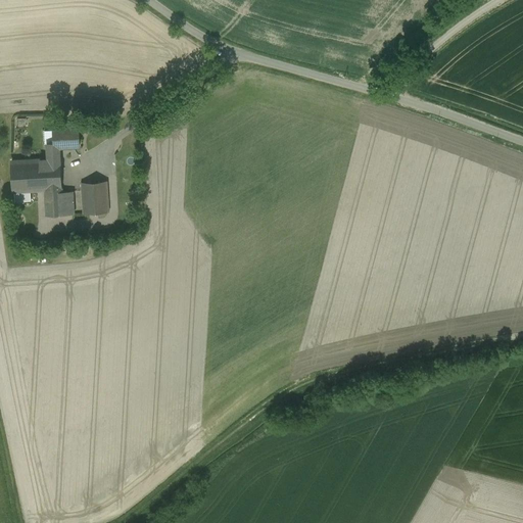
[(69,125),(80,124),(80,115),(69,116),(69,125)]
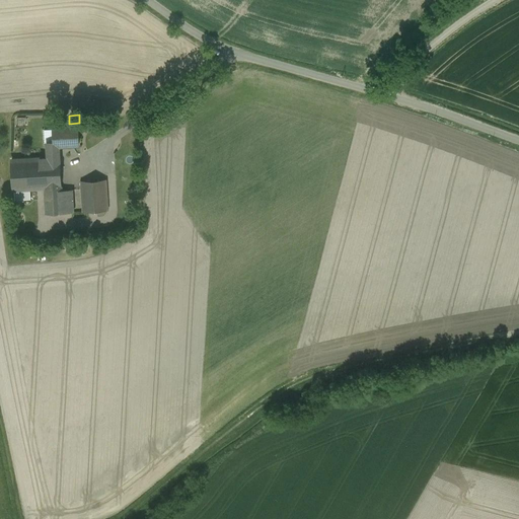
[(77,125),(53,127),(54,142),(54,146),(58,145),(78,144),(77,125)]
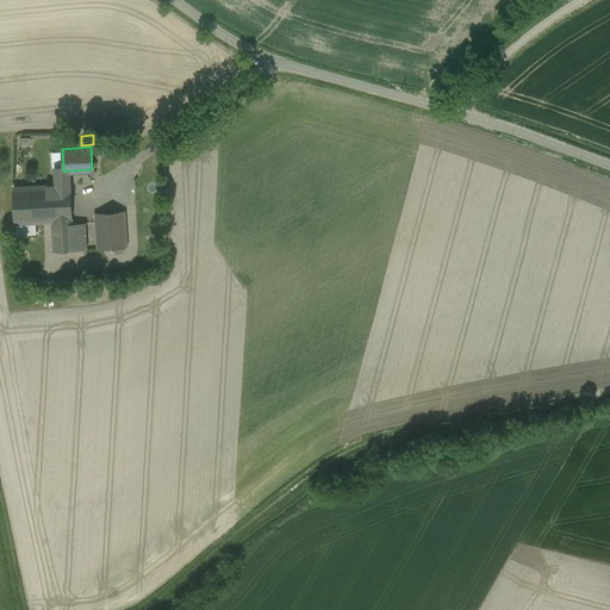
[(63,172),(63,167),(55,167),(56,186),(69,185),(68,170),(63,172)]
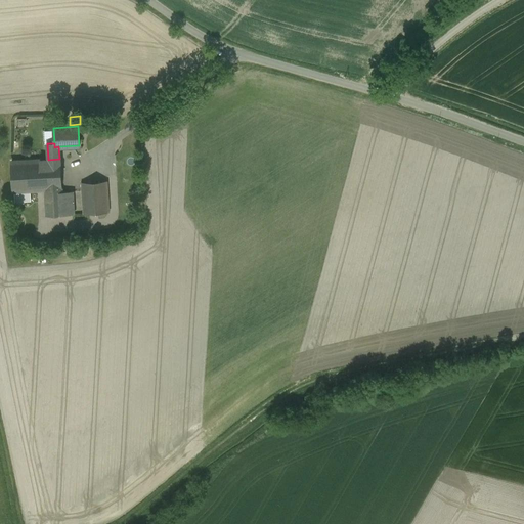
[(48,160),(11,162),(12,190),(45,188),(61,187),(60,159),(59,159),(48,160)]
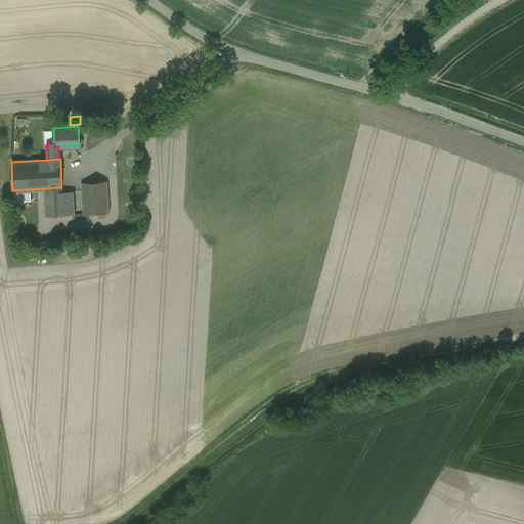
[(106,181),(82,182),(84,213),(108,212),(106,181)]
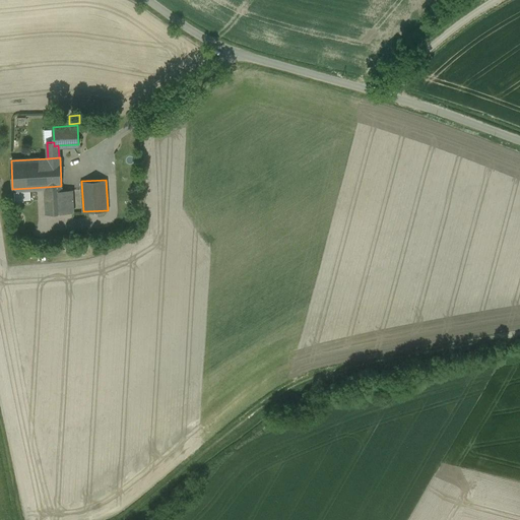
[(61,186),(45,187),(46,213),(63,212),(61,190),(61,186)]
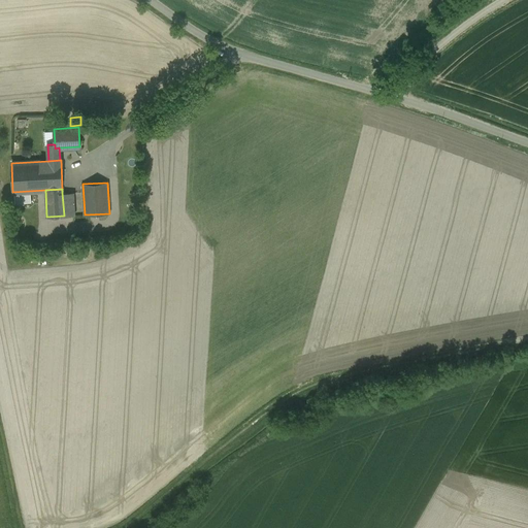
[(73,193),(62,193),(64,216),(74,216),(73,193)]
